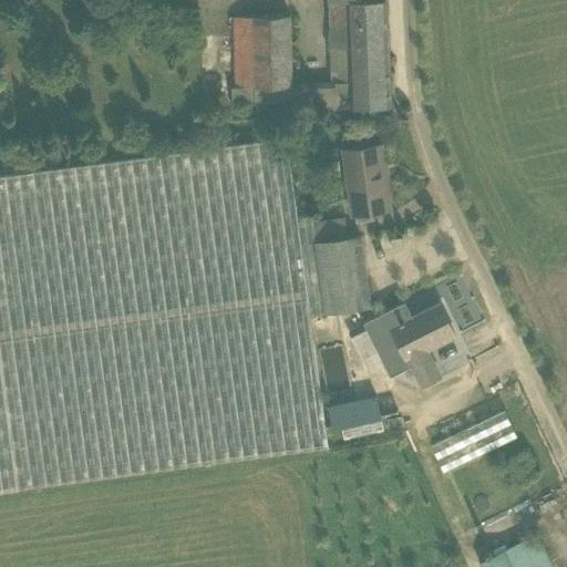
[(352,107),(391,106),(385,0),(328,0),(331,81),(291,84),(290,14),(235,16),(236,85),(232,86),(233,104),(292,102),(292,110),(352,107)]
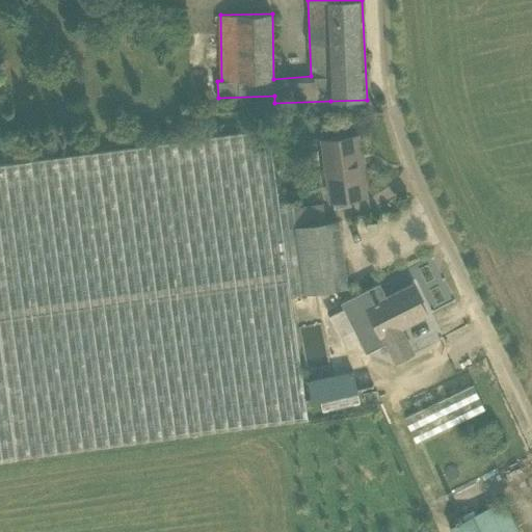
[(358,134),(320,140),(328,201),(335,200),(336,206),(350,204),(349,197),(367,195),(361,154),(358,134)]
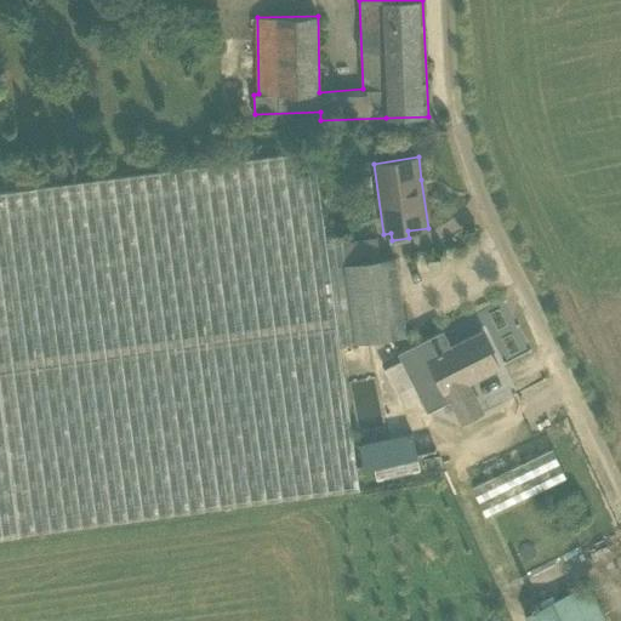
[(345,240),(355,342),(410,336),(402,256),(381,257),(379,237),(345,240)]
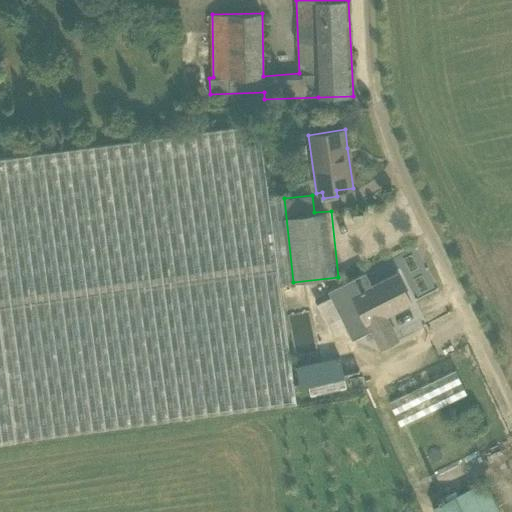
[(365,272),(329,291),(353,339),(372,329),(382,347),(398,339),(386,315),(412,303),(397,274),(372,286),(365,272)]
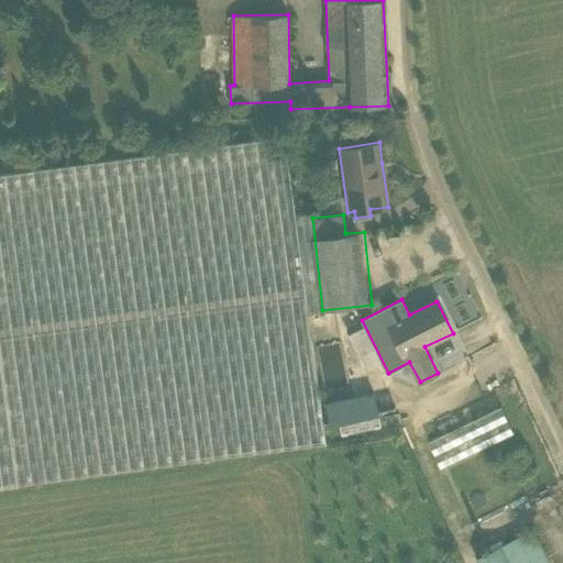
[(326,401),(330,422),(379,411),(375,392),(326,401)]
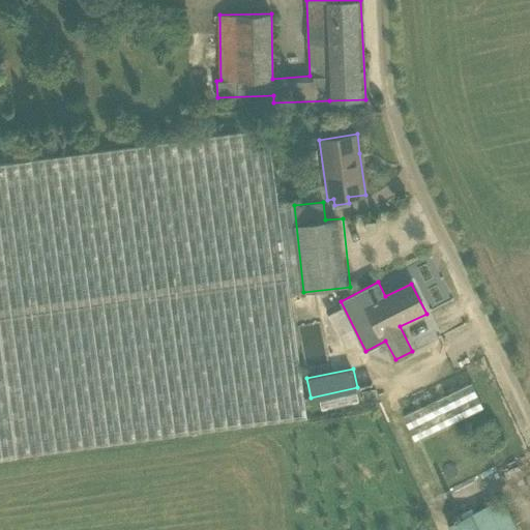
[(476,384),(404,412),(414,438),(486,410),(476,384)]
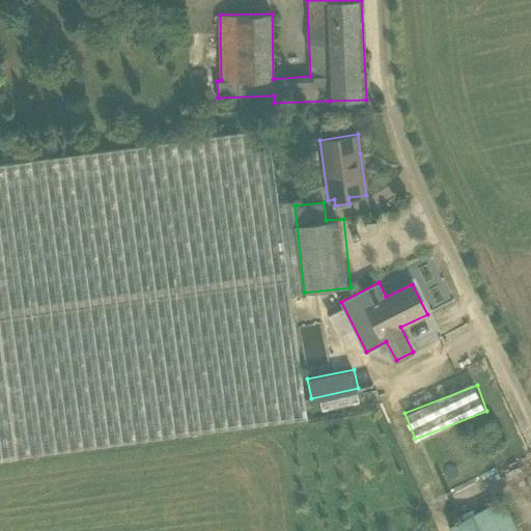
[(514,530),(520,529),(503,498),(449,526),(451,530),(514,530)]
